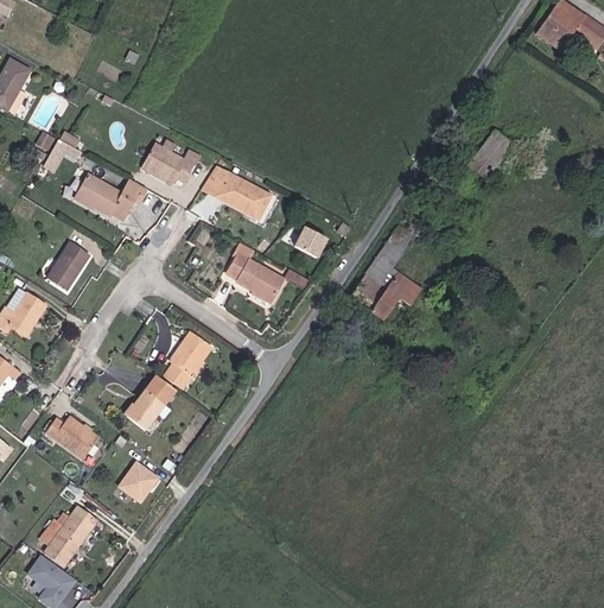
[(0,14),(4,17),(12,1),(10,0),(0,0),(0,14)]
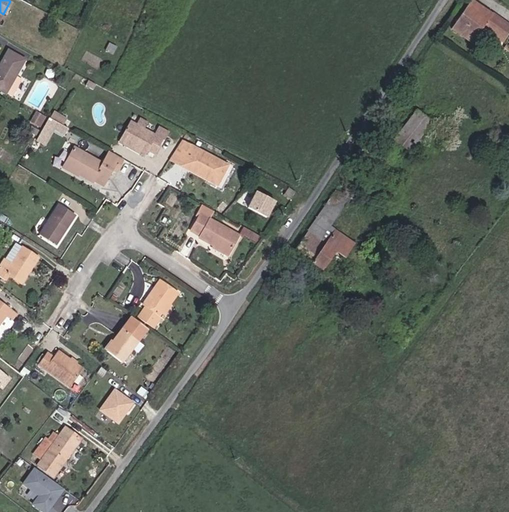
[(504,39),(508,32),(508,25),(476,1),(459,25),(480,39),(490,25),(498,31),(497,34),(504,39)]
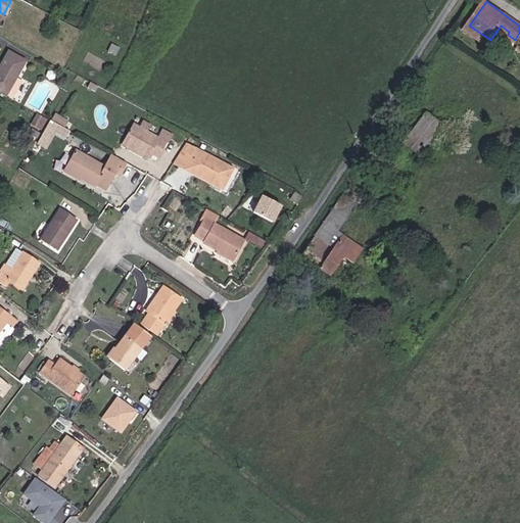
[(24,79),(15,74),(25,55),(8,47),(0,62),(0,87),(13,95),(24,79)]
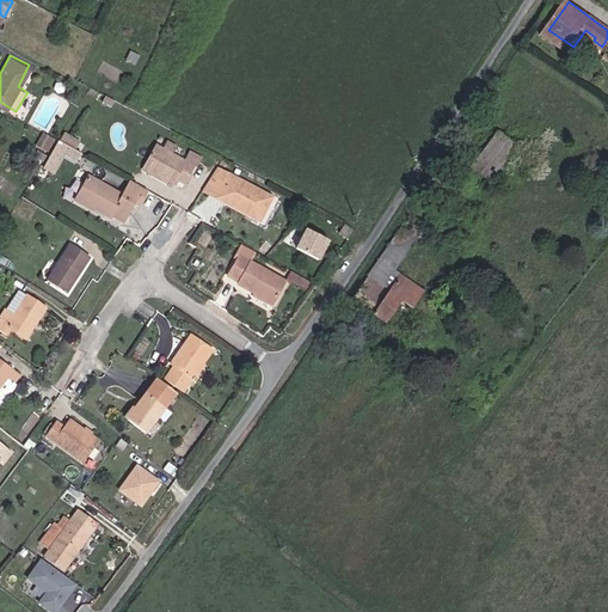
[(147,121),(151,114),(141,109),(137,116),(147,121)]
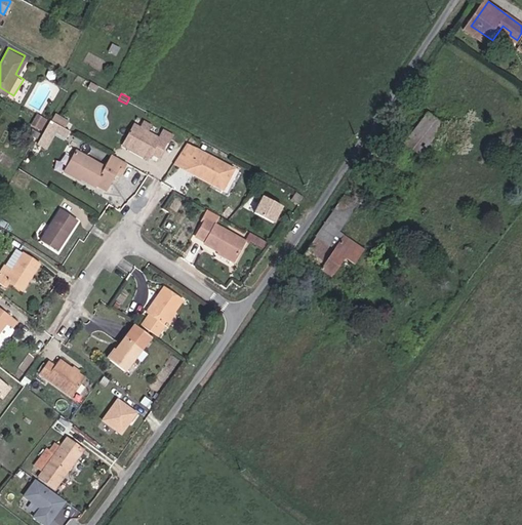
[(413,135),(427,145),(447,115),(434,106),(413,135)]
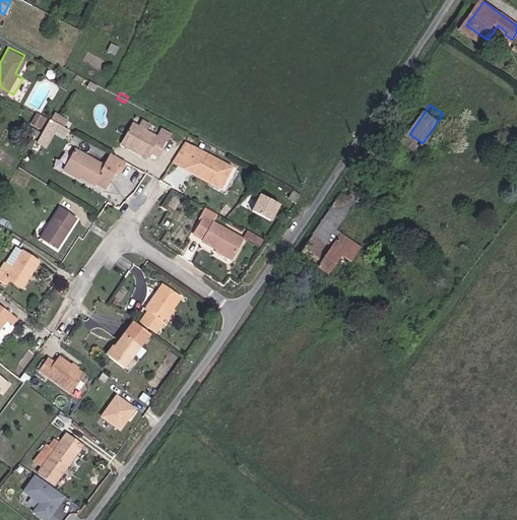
[(40,128),(46,116),(36,112),(29,124),(40,128)]
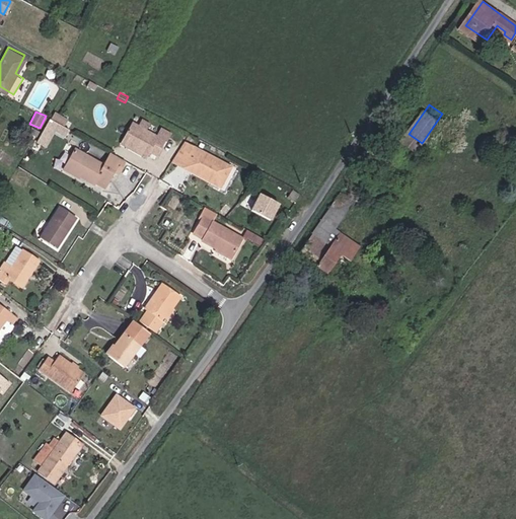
[(157,156),(165,142),(133,122),(121,141),(145,156),(148,151),(157,156)]
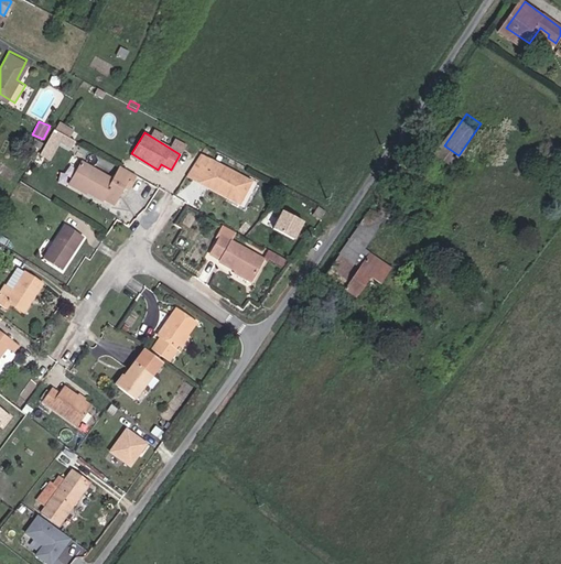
[(43,150),(54,155),(63,140),(53,134),(43,150)]
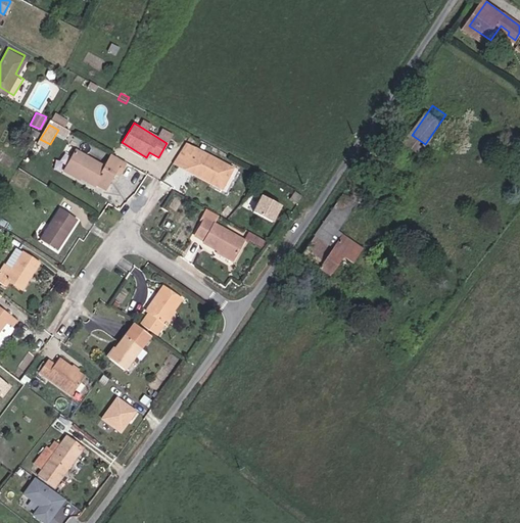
[(175,161),(186,168),(196,146),(186,141),(175,161)]
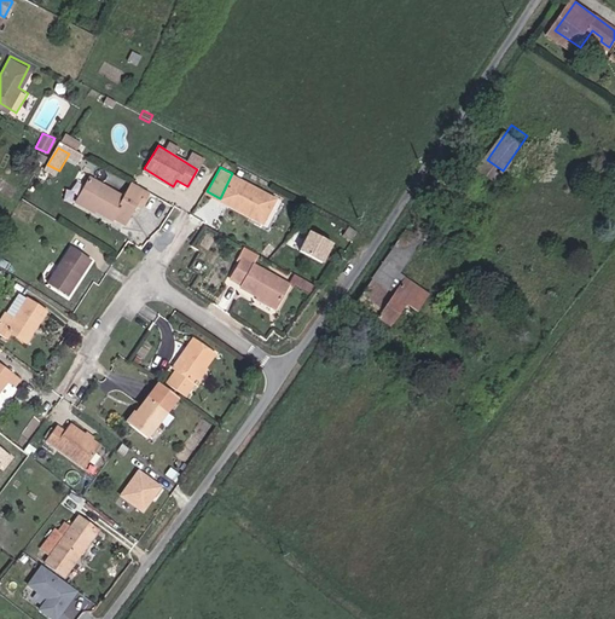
[(267,217),(277,197),(232,173),(220,198),(250,215),(253,209),(267,217)]
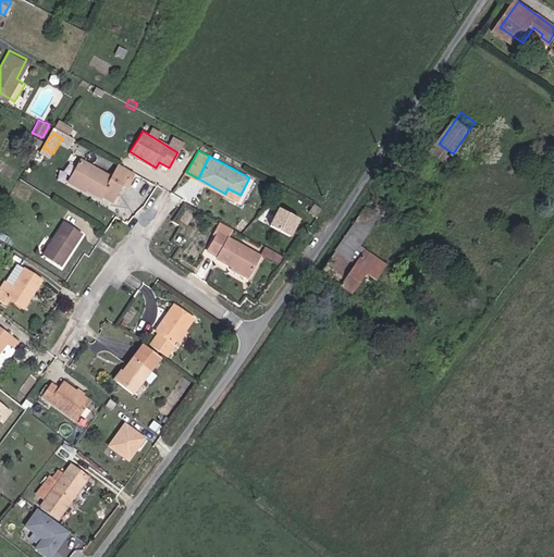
[(110,175),(82,158),(72,175),(87,185),(86,187),(98,195),(100,192),(110,198),(121,182),(125,185),(133,172),(118,163),(110,175)]
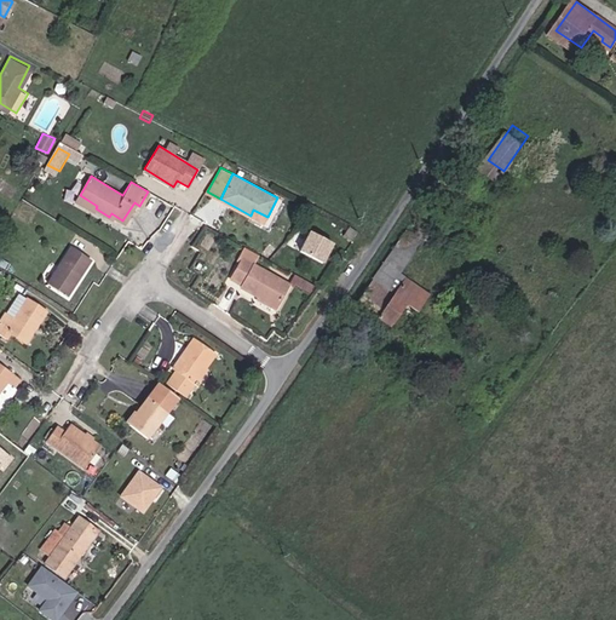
[(96,208),(97,206),(80,195),(76,200),(95,211),(96,208)]
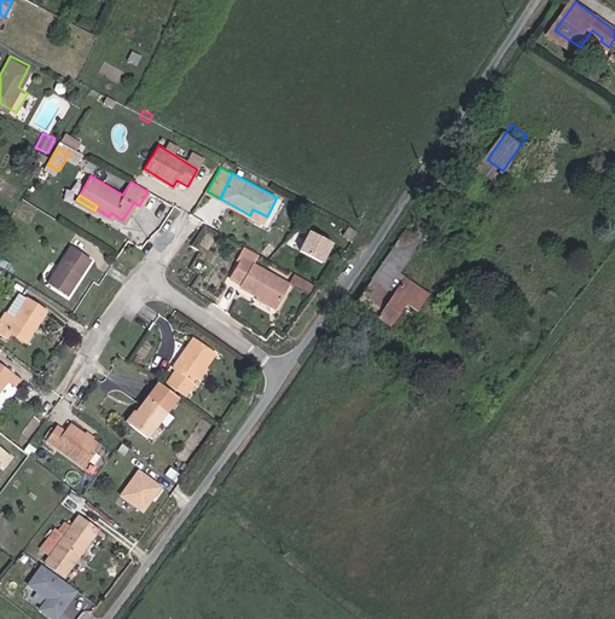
[(264,221),(267,217),(253,209),(250,215),(264,221)]
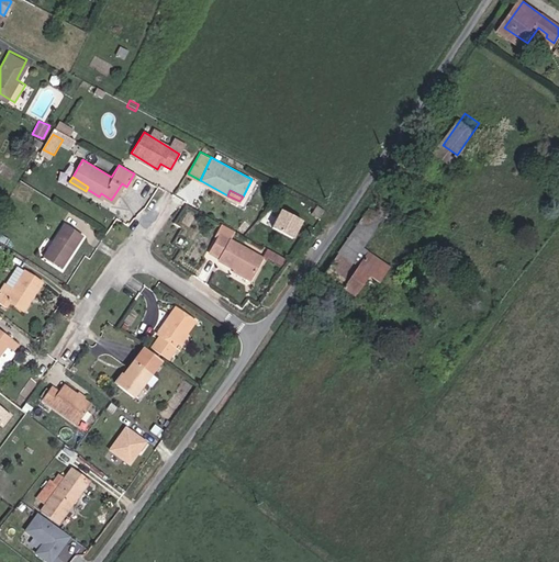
[(367,210),(380,218),(387,209),(373,200),(367,210)]
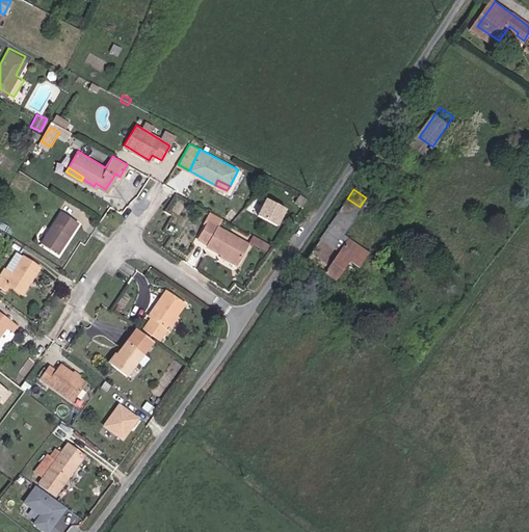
[(309,197),(301,193),(297,201),(305,205),(309,197)]
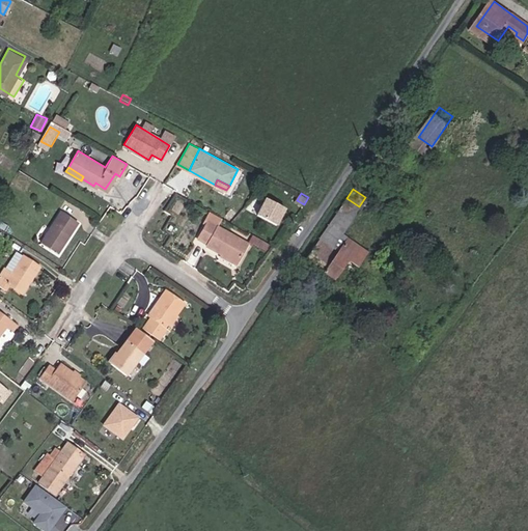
[(284,213),(285,210),(286,211),(289,205),(272,196),(262,212),(280,222),(285,214),(284,213)]
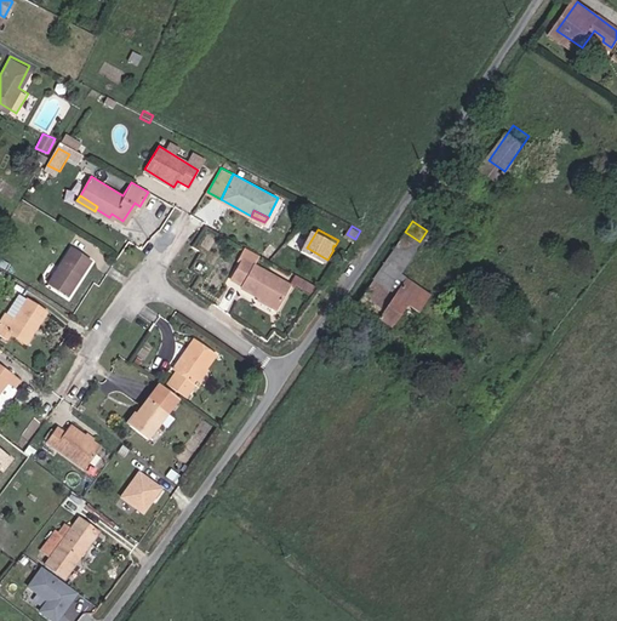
[(411,271),(403,265),(420,241),(405,232),(377,272),(399,289),(411,271)]
